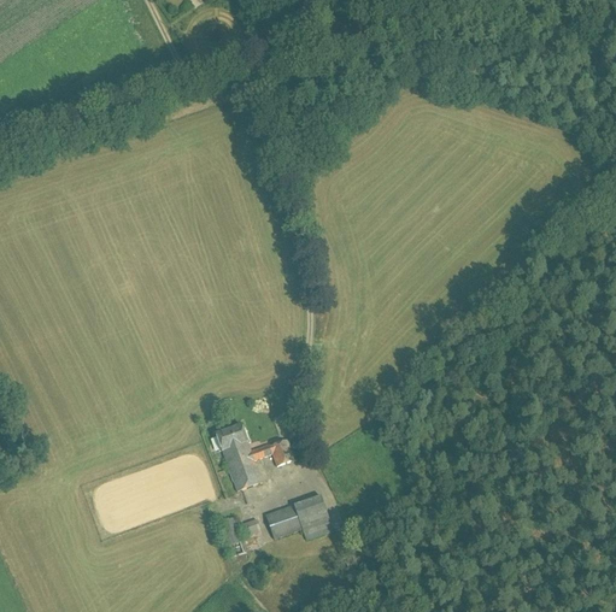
[(251,448),(247,439),(240,422),(215,431),(222,448),(221,448),(236,489),(262,480),(253,458),(270,452),(276,464),(294,457),(287,436),(268,443),(268,442),(251,448)]
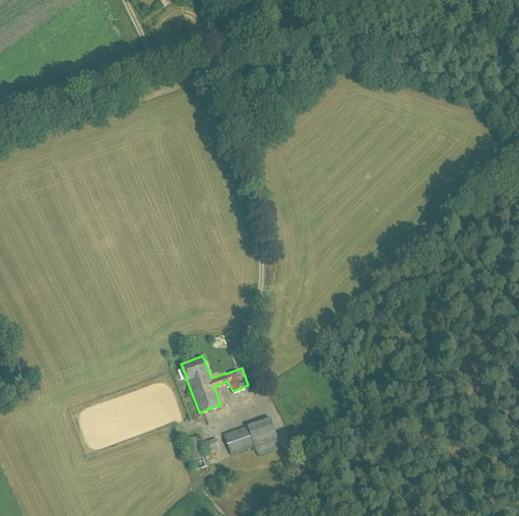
[(256,449),(278,441),(269,415),(246,424),(246,425),(223,432),(231,452),(254,444),(256,449)]
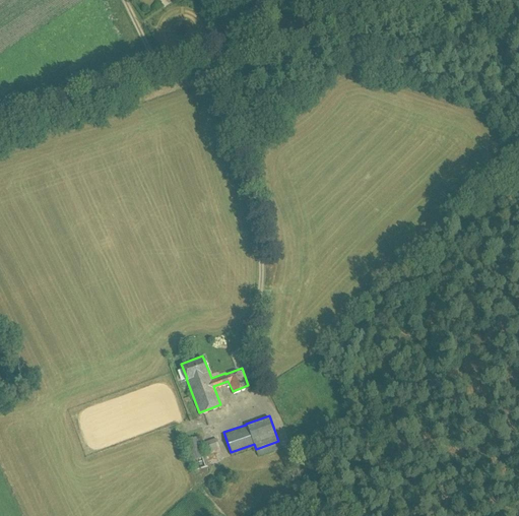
[(299,422),(302,433),(310,430),(307,420),(299,422)]
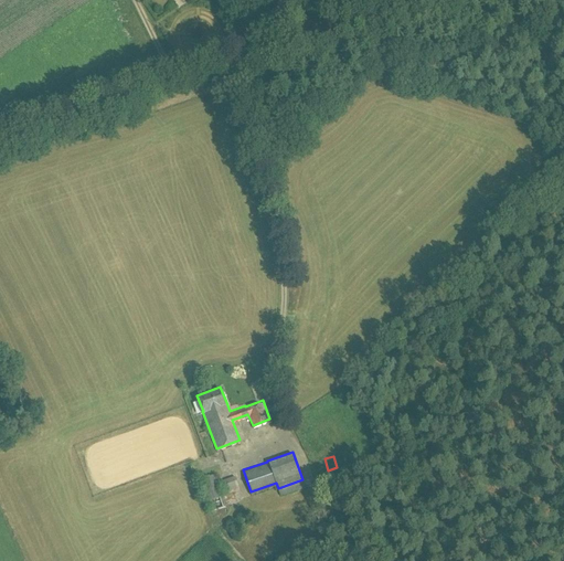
[(223,489),(237,484),(234,474),(220,478),(223,489)]
